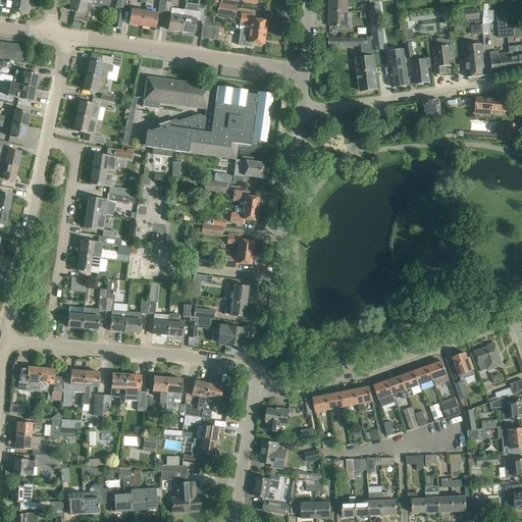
[(0,0),(0,2),(6,3),(5,7),(5,9),(9,9),(25,11),(27,0),(0,0)]
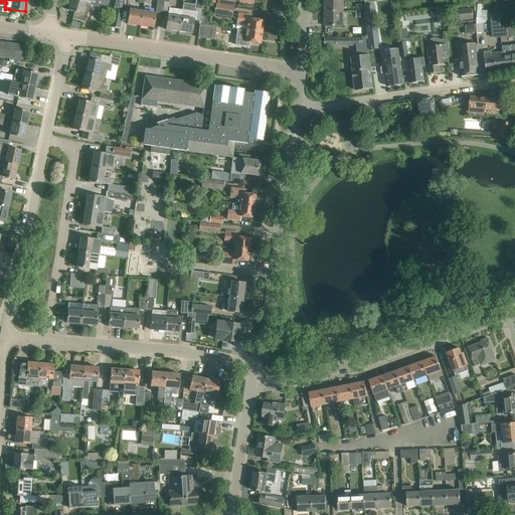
[(81,0),(70,0),(68,10),(74,12),(72,18),(84,22),(89,8),(92,9),(92,10),(105,14),(107,7),(104,6),(91,2),(86,1),(81,0)]
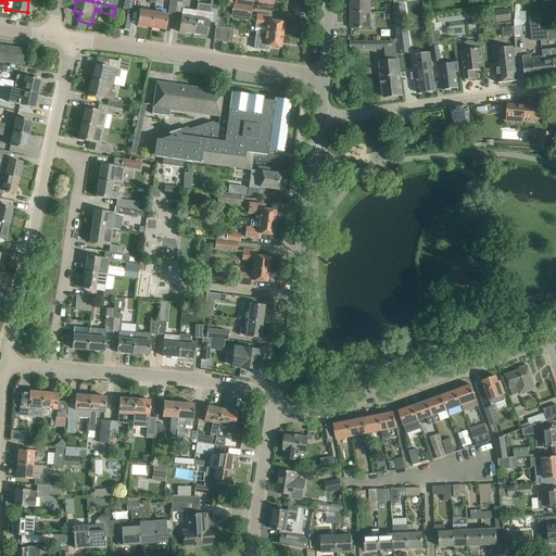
[(369,0),(350,0),(351,13),(369,13),(369,0)]
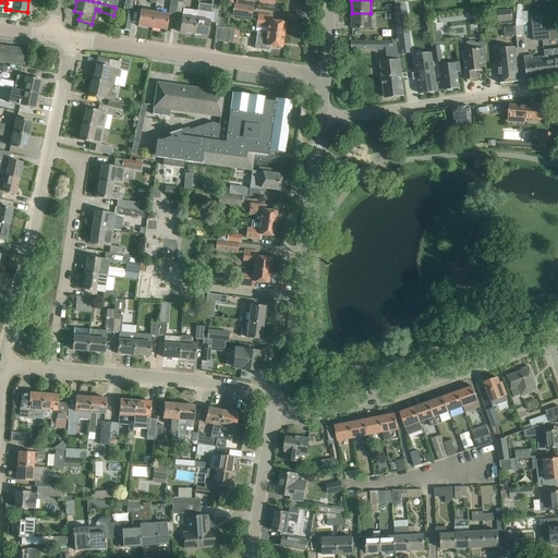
[(251,17),(252,8),(235,4),(233,4),(233,9),(232,9),(232,11),(232,15),(251,17)]
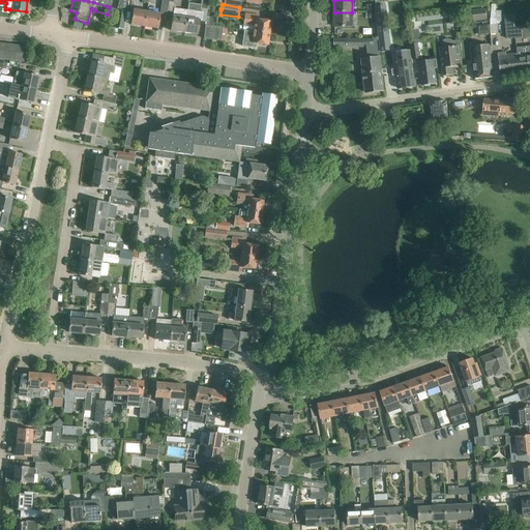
[(381,6),(375,7),(377,25),(387,23),(386,12),(382,12),(381,6)]
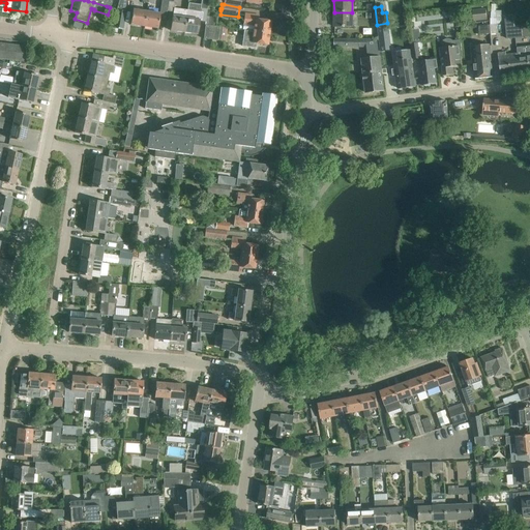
[(183,32),(187,10),(174,8),(172,16),(170,30),(183,32)]
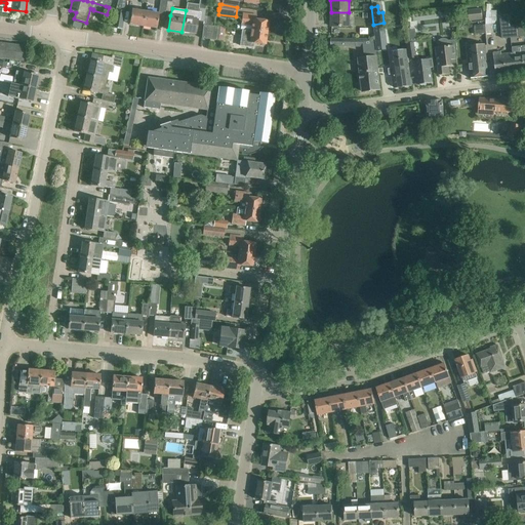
[(143,26),(145,11),(131,9),(129,24),(143,26)]
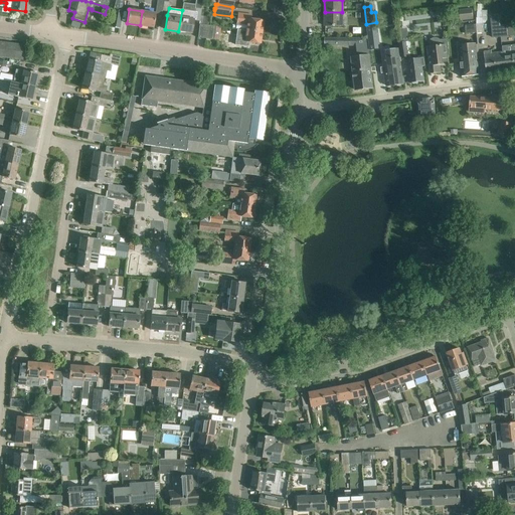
[(112,21),(111,28),(119,29),(120,22),(121,11),(114,10),(112,21)]
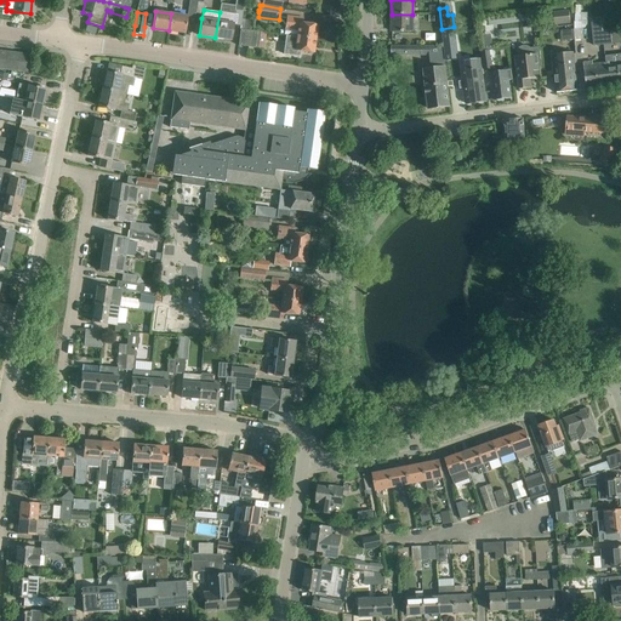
[(220,12),(215,38),(231,40),(234,23),(233,23),(235,15),(220,12)]
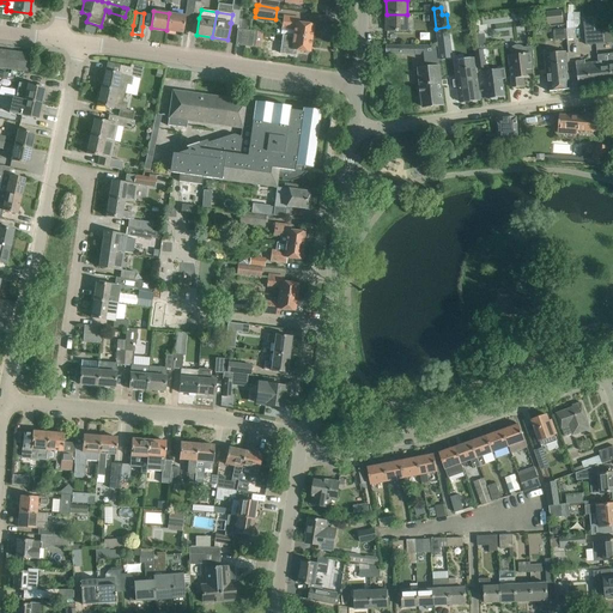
[(562,12),(546,13),(547,25),(563,23),(562,12)]
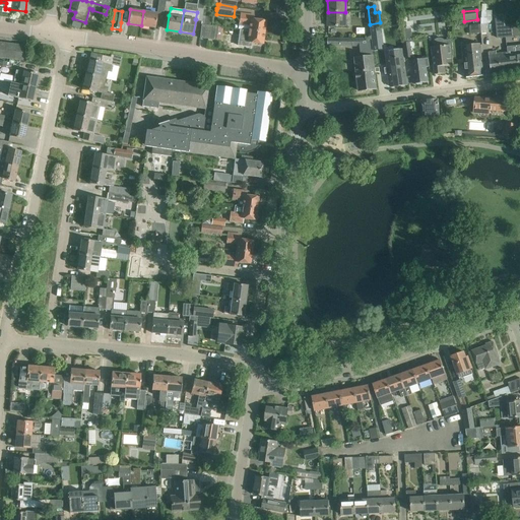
[(143,11),(141,25),(154,28),(156,13),(143,11)]
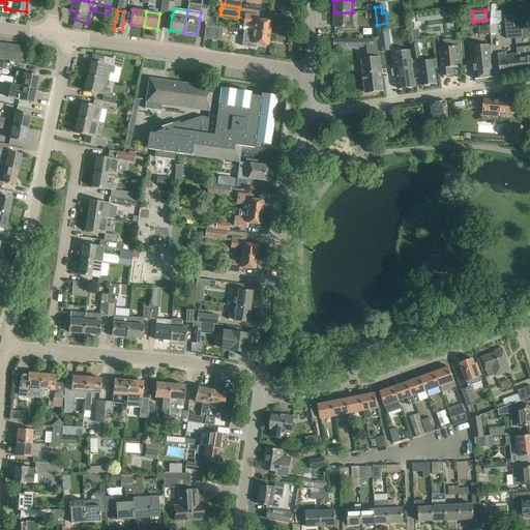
[(352,12),(334,12),(334,27),(352,27),(352,12)]
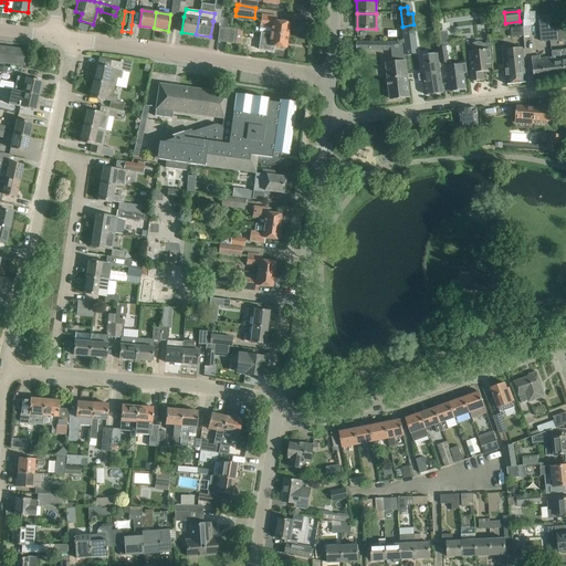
[(272,27),(271,33),(287,35),(289,23),(275,21),(276,17),(261,14),(260,24),(272,27)]
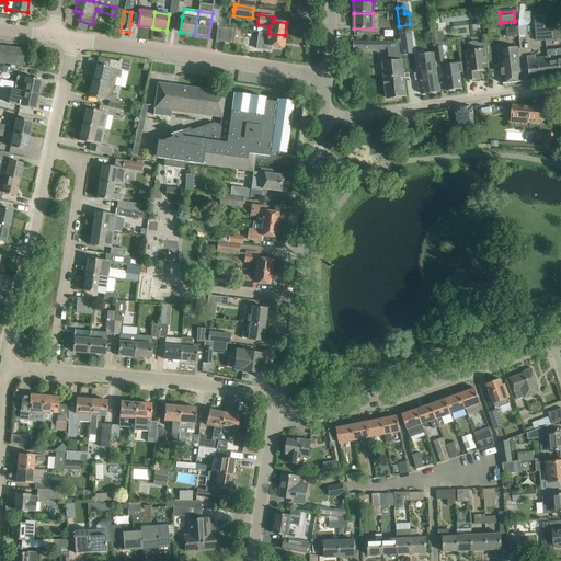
[(545,16),(534,18),(536,42),(547,41),(546,27),(545,16)]
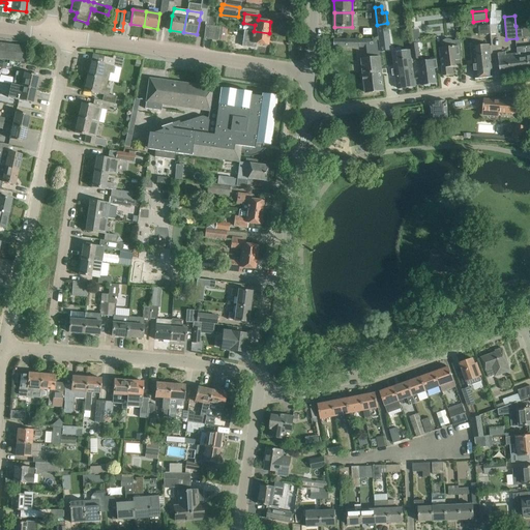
[(386,35),(388,35),(387,23),(377,25),(380,48),(387,47),(386,35)]
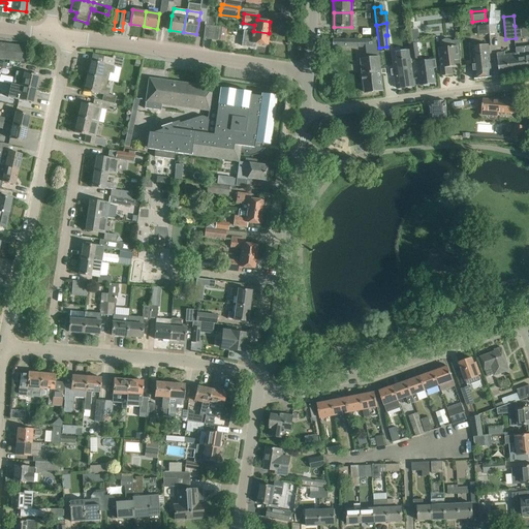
[(205,25),(203,38),(224,41),(226,28),(222,27),(205,25)]
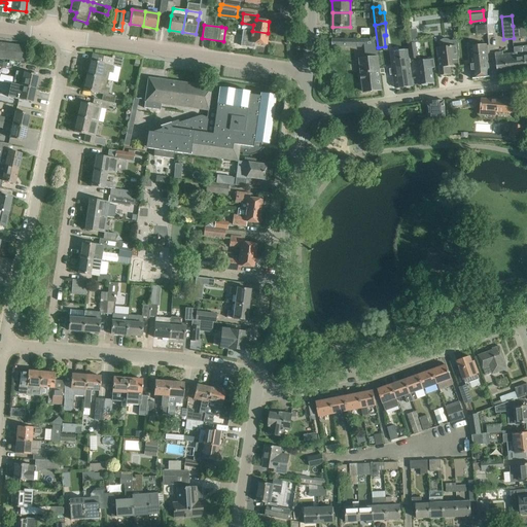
[(486,26),(476,27),(477,35),(487,34),(486,26)]
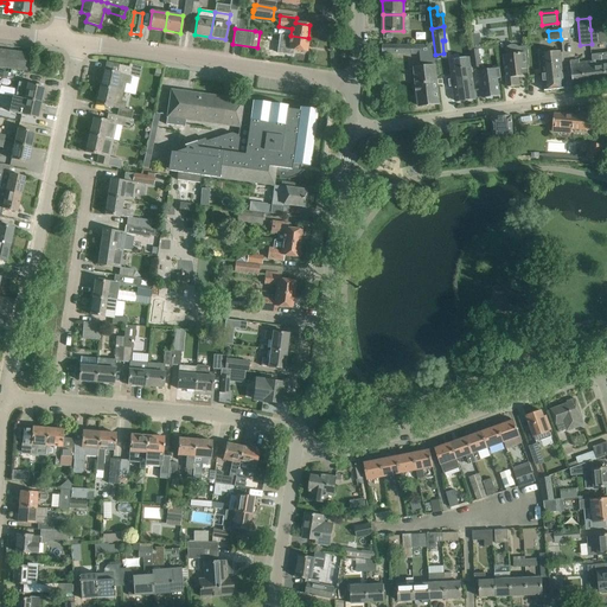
[(278,34),(275,53),(292,55),(292,50),(306,52),(308,38),(291,36),(278,34)]
